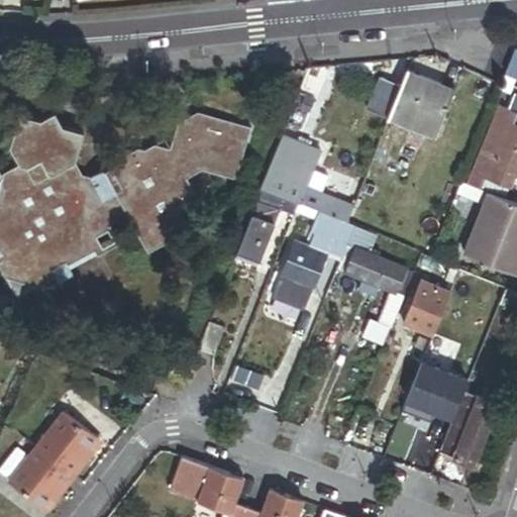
[(516,49),(513,48),(503,74),(516,80),(516,78),(516,49)]
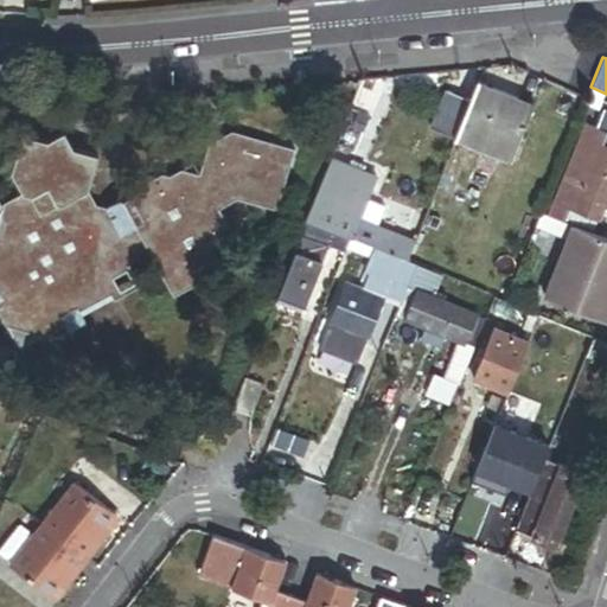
[(532,107),(478,84),(455,138),(511,160),(532,107)]
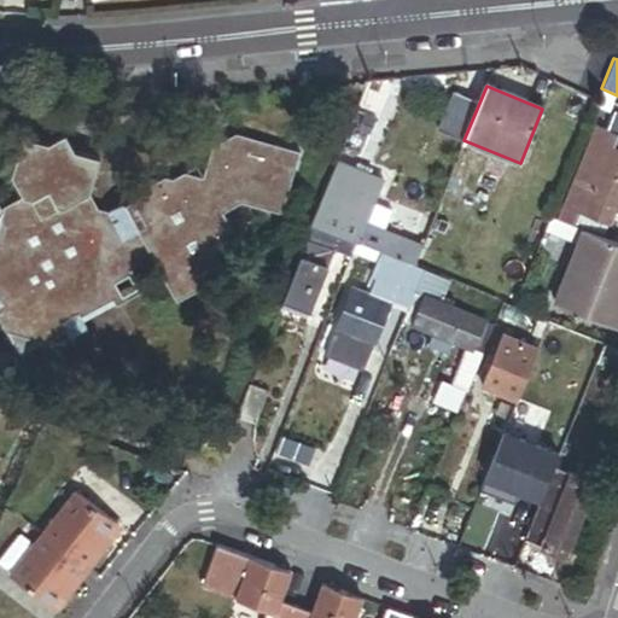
[(604,130),(616,135),(617,135),(617,118),(610,116),(604,130)]
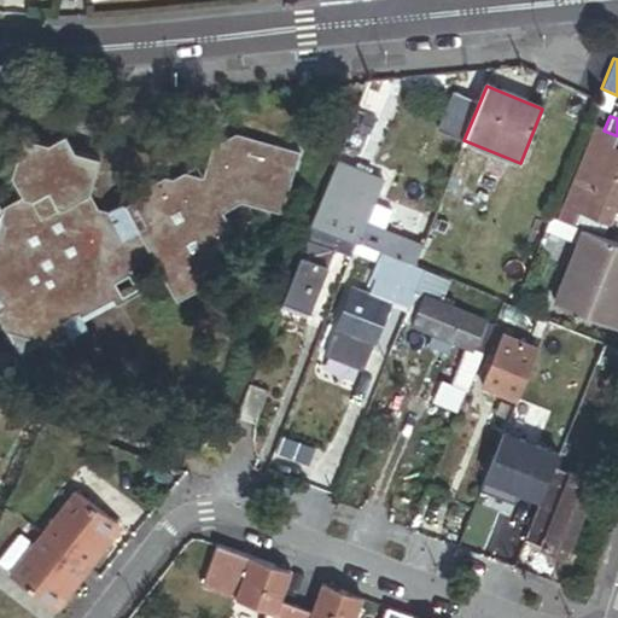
[(445,122),(441,132),(454,139),(459,128),(445,122)]
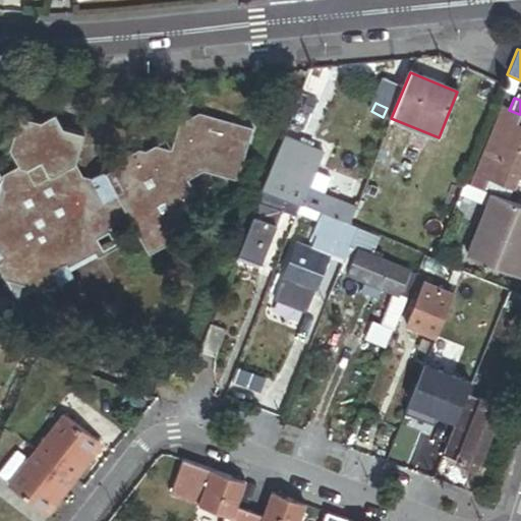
[(520,124),(516,123),(519,114),(509,110),(501,107),(471,181),(484,187),(487,179),(513,189),(518,176),(520,168),(520,124)]
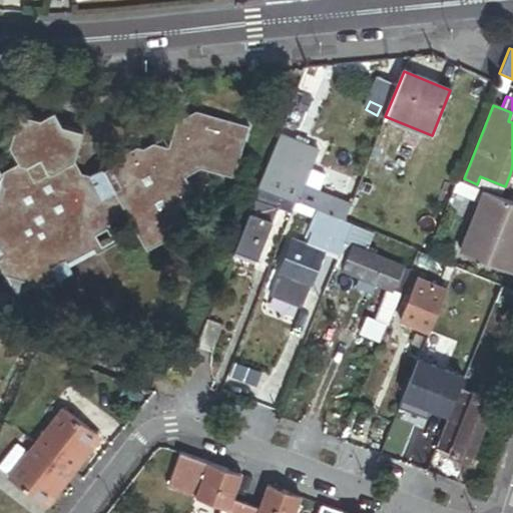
[(0,273),(3,279),(14,299),(35,289),(53,278),(57,285),(71,277),(65,266),(92,250),(94,255),(113,243),(104,227),(124,217),(144,253),(164,242),(171,244),(183,238),(186,230),(175,212),(185,206),(189,190),(183,179),(197,171),(231,181),(247,130),(226,123),(225,127),(207,122),(208,118),(193,113),(189,129),(173,124),(166,150),(150,145),(141,150),(134,148),(123,154),(121,161),(101,173),(100,171),(87,178),(79,175),(72,163),(81,133),(60,128),(52,113),(38,121),(16,115),(7,147),(16,165),(0,174),(0,273)]
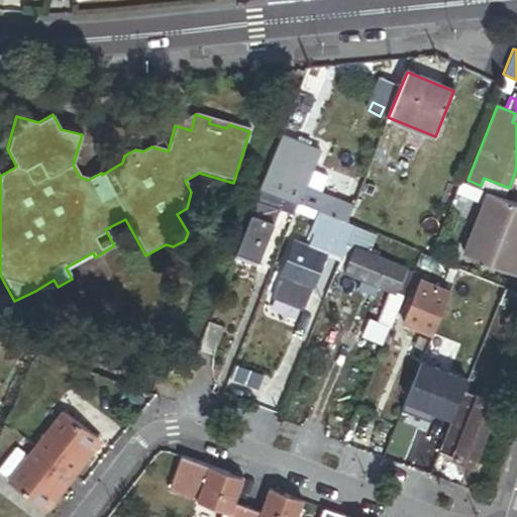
[(319,151),(280,135),(259,188),(261,189),(298,203),(304,189),(319,151)]
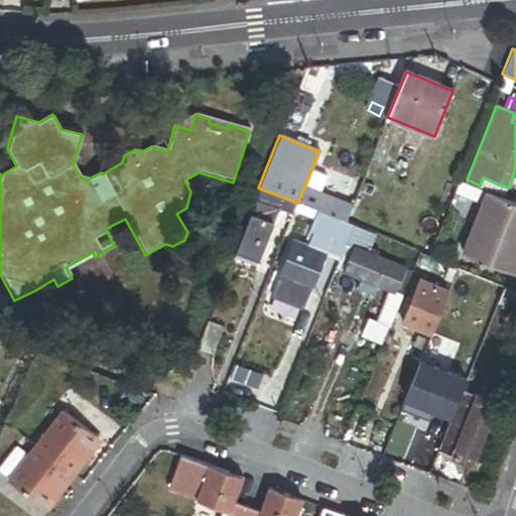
[(508,187),(483,177),(480,185),(505,195),(508,187)]
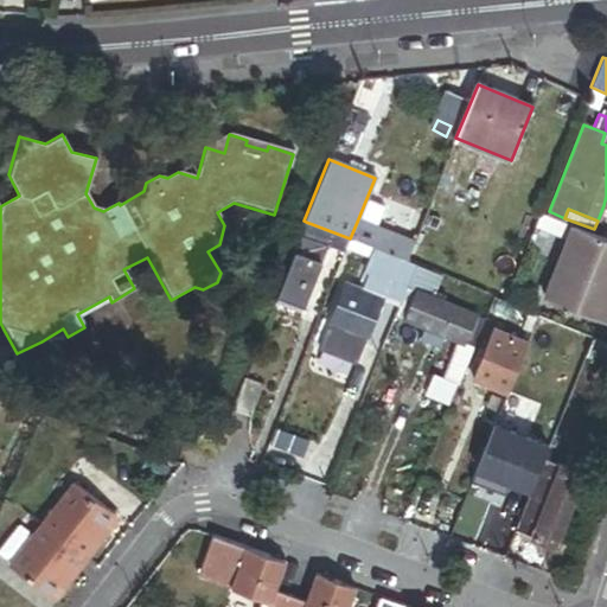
[(574,227),(541,213),(536,227),(568,240),(574,227)]
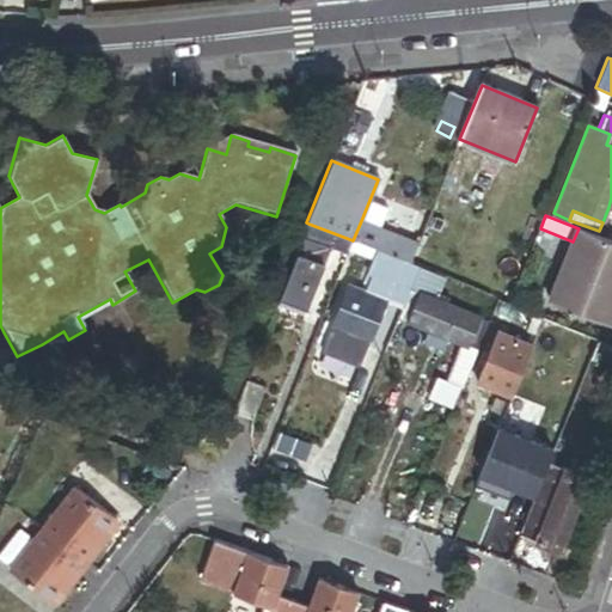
[(353,240),(308,224),(303,238),(331,249),(347,255),(353,240)]
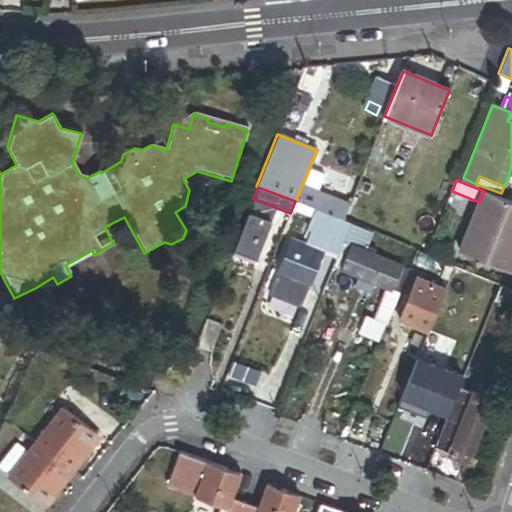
[(349,206),(301,187),(295,201),(314,209),(343,221),(349,206)]
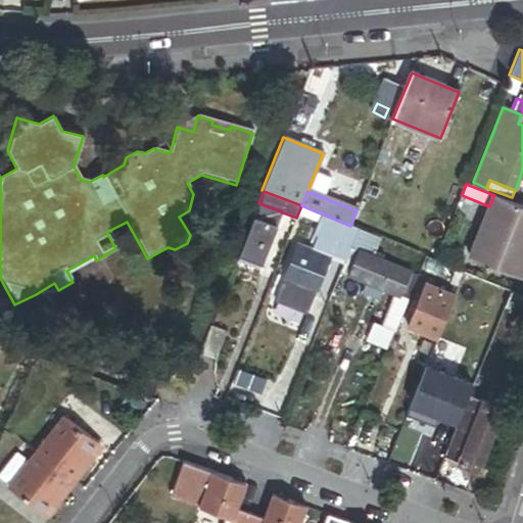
[(522,206),(494,195),(489,206),(470,256),(517,275),(522,258),(522,206)]
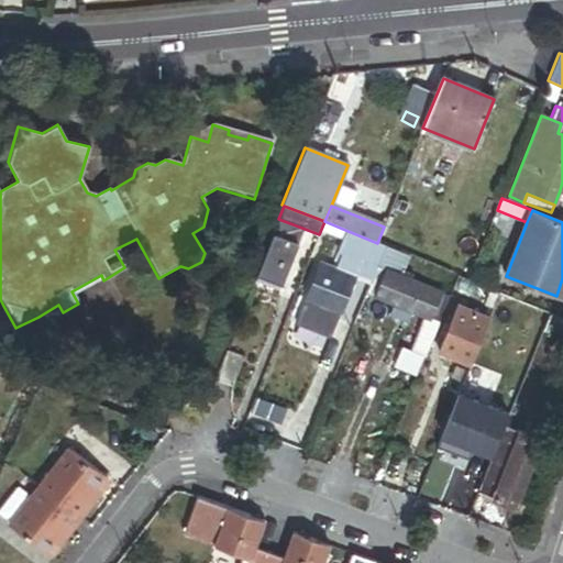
[(305,229),(278,219),(256,275),(283,285),(305,229)]
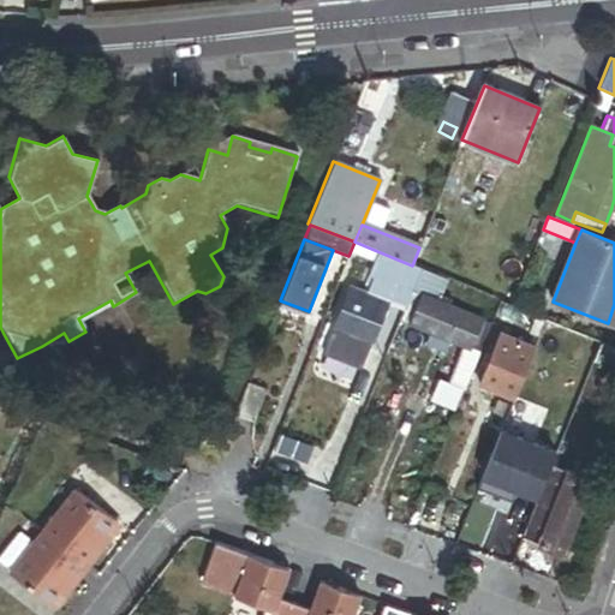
[(412,266),(422,269),(429,251),(419,248),(412,266)]
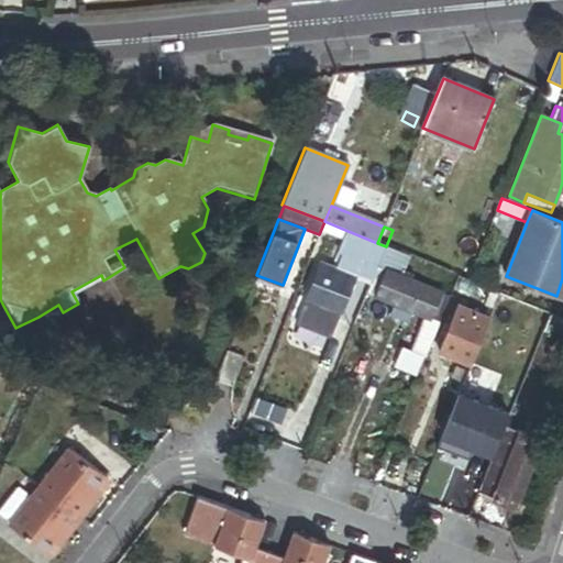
[(378,265),(386,246),(377,243),(345,230),(337,252),(343,255),(344,252),(378,265)]
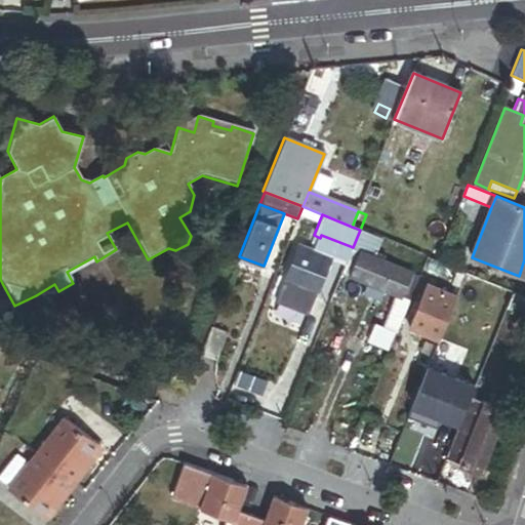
[(385,240),(360,230),(353,247),(352,249),(362,253),(362,251),(386,260),(389,254),(380,250),(385,240)]
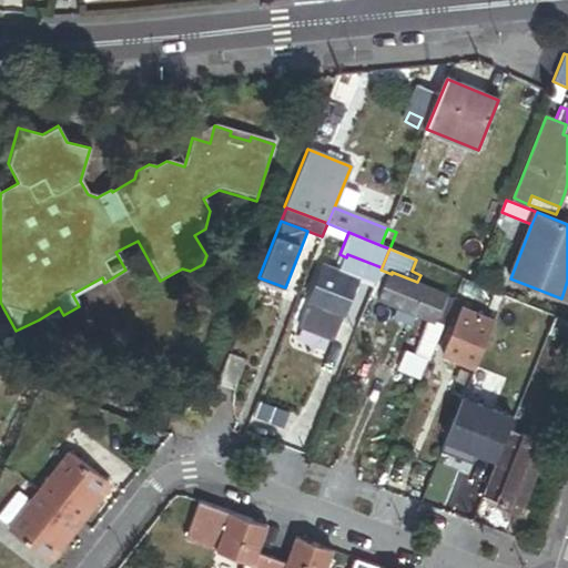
[(381,270),(382,267),(347,254),(346,257),(340,274),(357,281),(374,287),(381,270)]
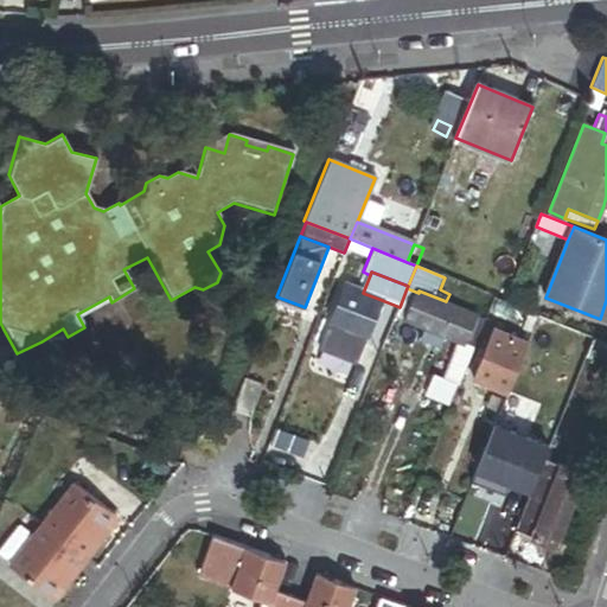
[(330,308),(336,311),(345,286),(339,283),(330,308)]
